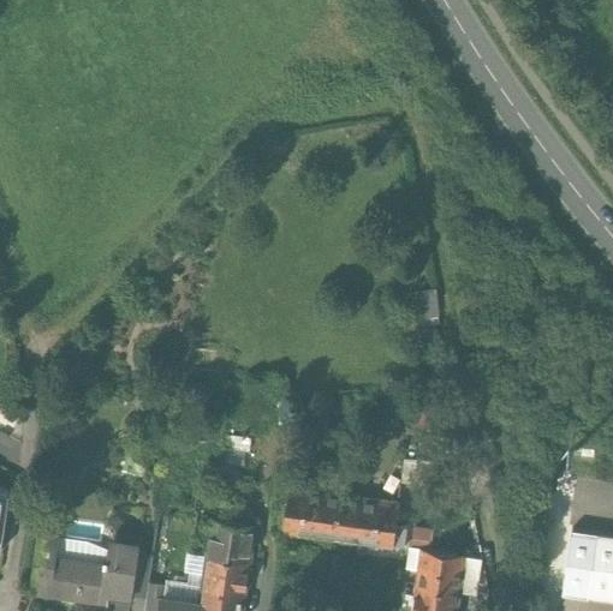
[(440,324),(441,292),(406,292),(405,324),(440,324)]
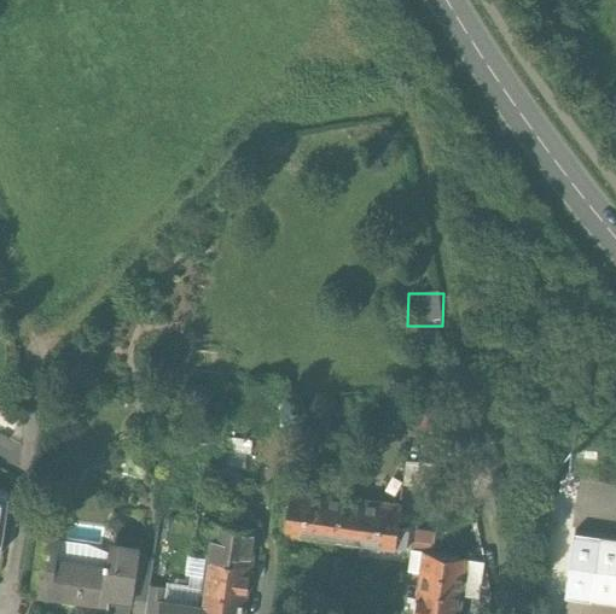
[(311,415),(327,417),(329,404),(313,402),(311,415)]
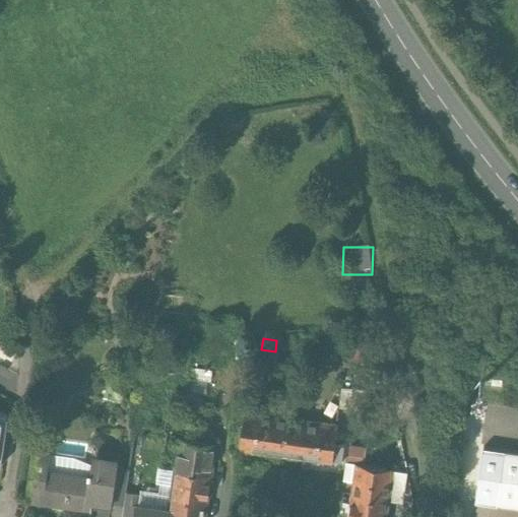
[(254,383),(246,382),(244,393),(253,394),(254,383)]
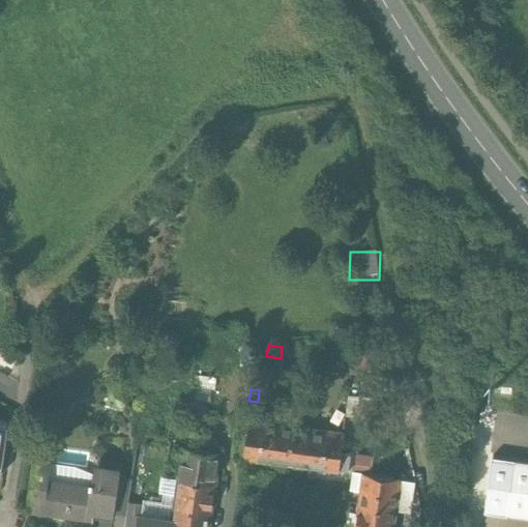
[(185,414),(204,417),(205,408),(186,405),(185,414)]
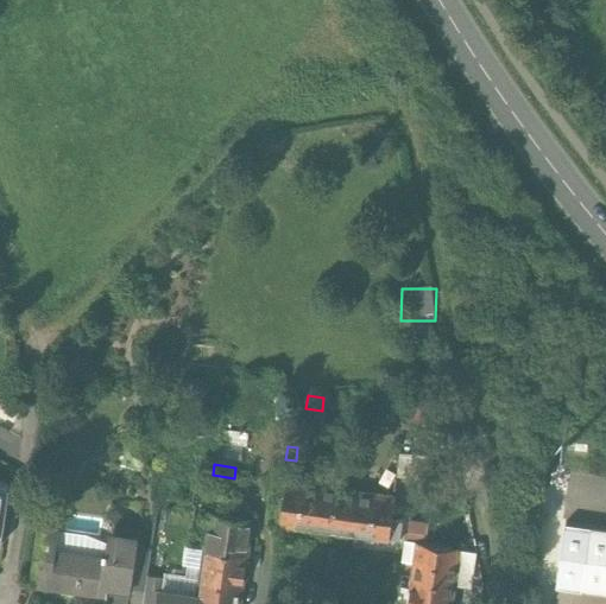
[(266,527),(313,534),(319,491),(283,485),(281,510),(269,509),(266,527)]
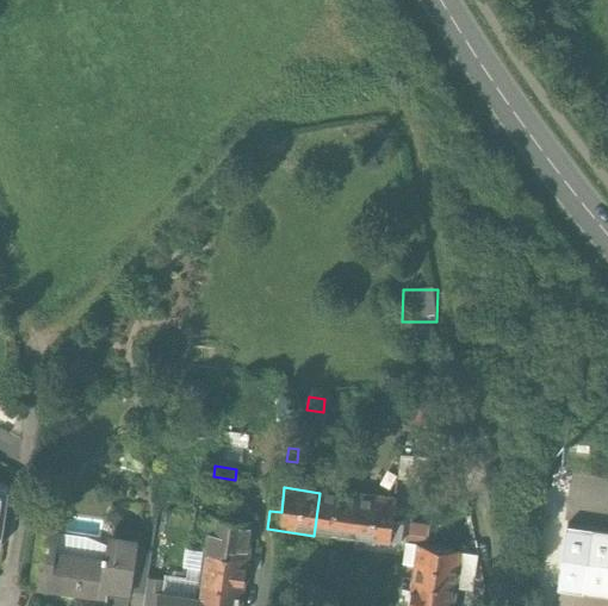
[(357,498),(320,493),(314,536),(351,541),(357,498)]
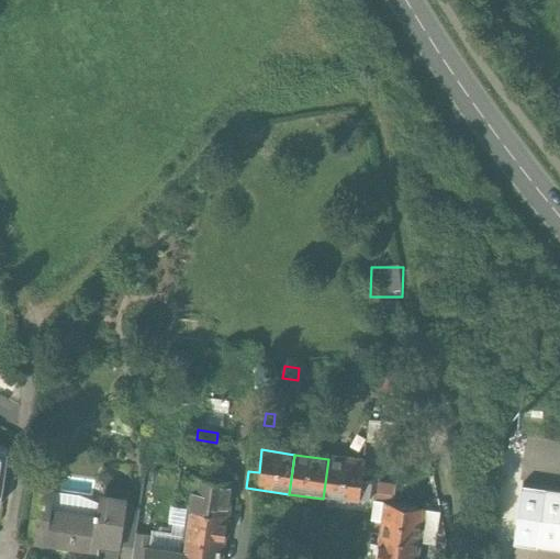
[(328,459),(323,499),(367,505),(369,487),(359,485),(362,464),(328,459)]
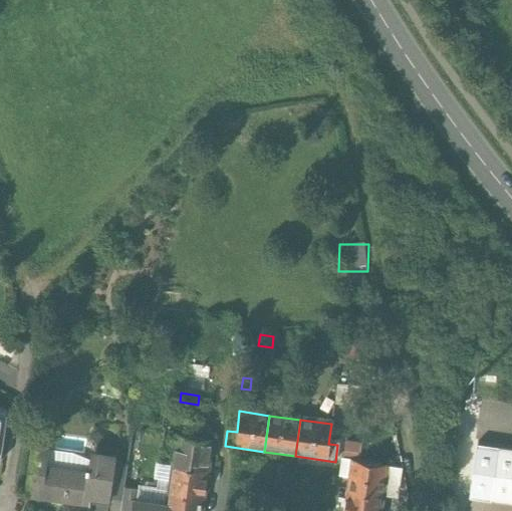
[(171,468),(207,473),(211,442),(175,438),(174,445),(169,445),(168,455),(172,455),(171,468)]
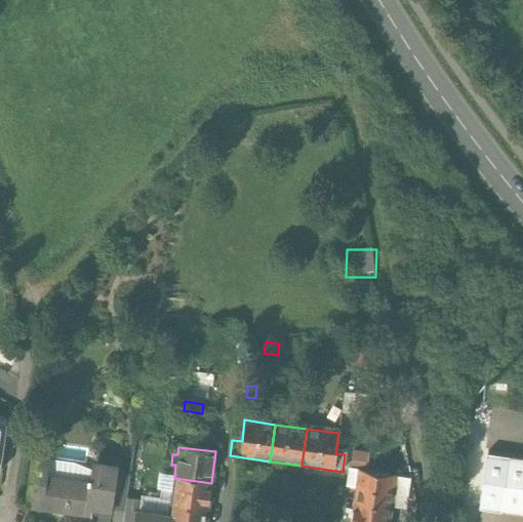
[(49,462),(32,459),(25,510),(89,518),(90,510),(112,513),(117,475),(118,465),(97,462),(95,473),(92,473),(90,481),(88,481),(88,483),(47,478),(49,462)]
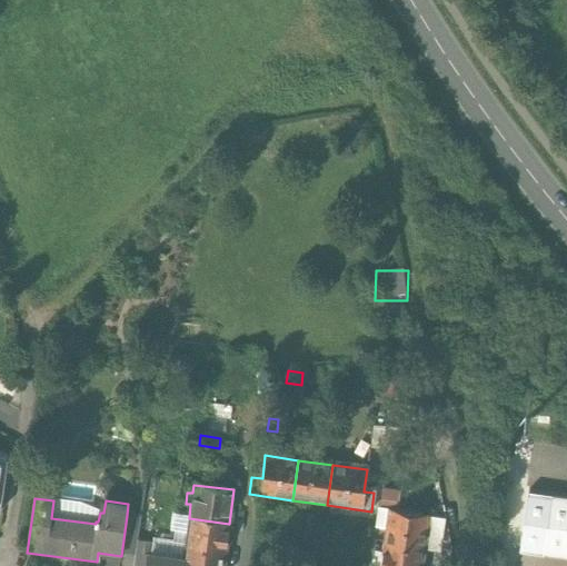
[(566,500),(549,499),(540,558),(566,562),(566,500)]
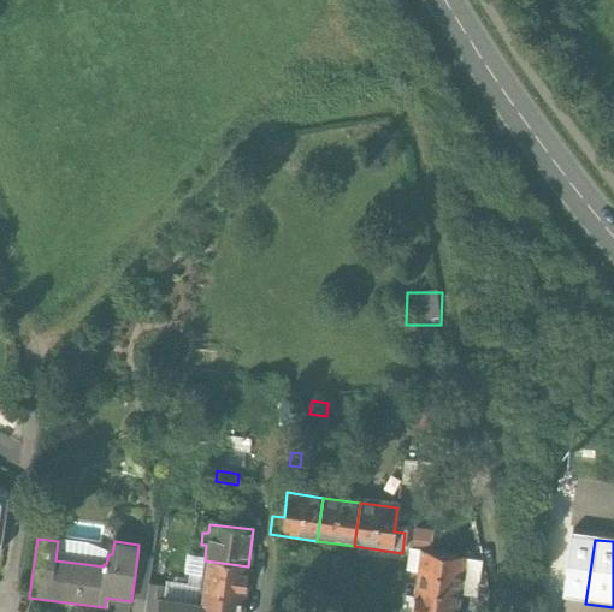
[(418,569),(415,590),(458,596),(462,559),(408,552),(406,568),(418,569)]
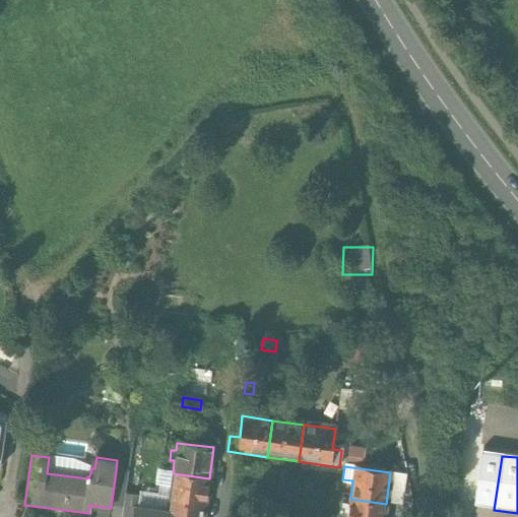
[(116,470),(111,508),(122,509),(128,472),(116,470)]
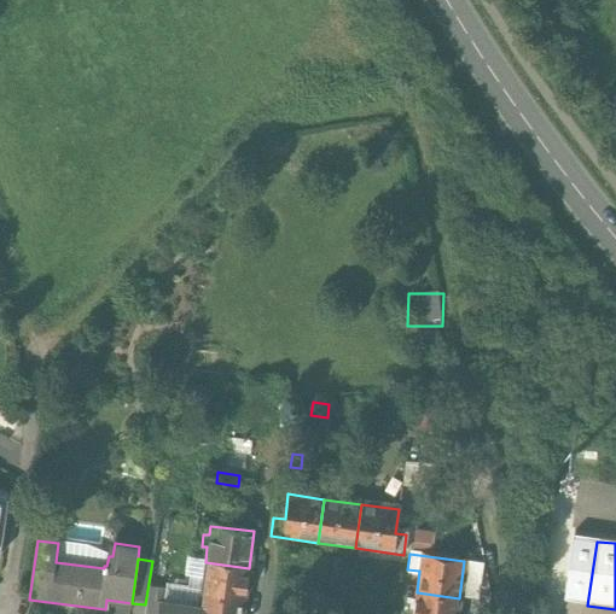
[(201,594),(244,600),(249,568),(205,562),(201,594)]
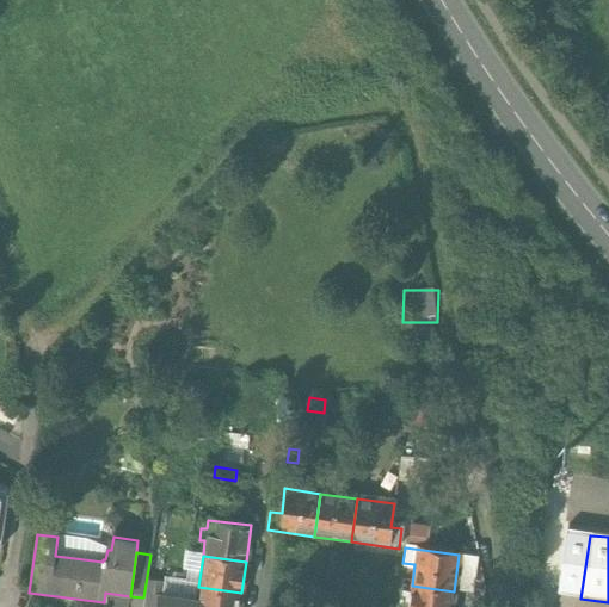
[(451,606),(454,592),(412,586),(408,606),(451,606)]
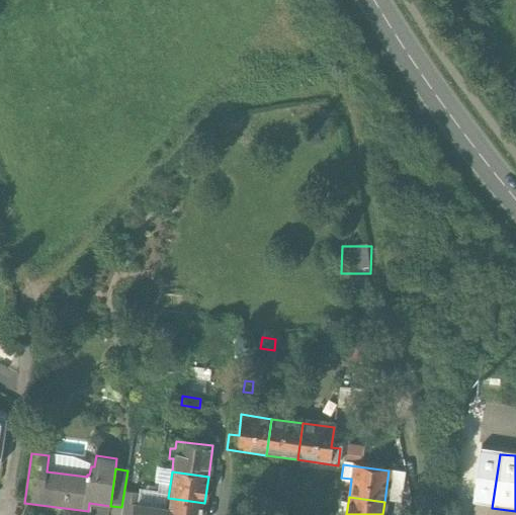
[(203,514),(204,503),(168,498),(166,510),(154,509),(153,514),(203,514)]
